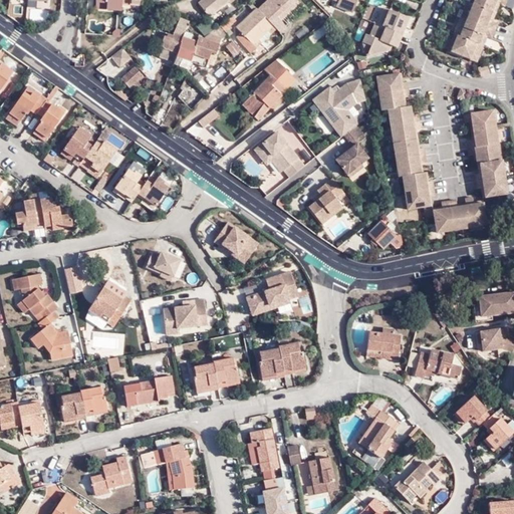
[(121,0),(95,0),(96,2),(107,3),(106,9),(120,11),(121,4),(121,0)]
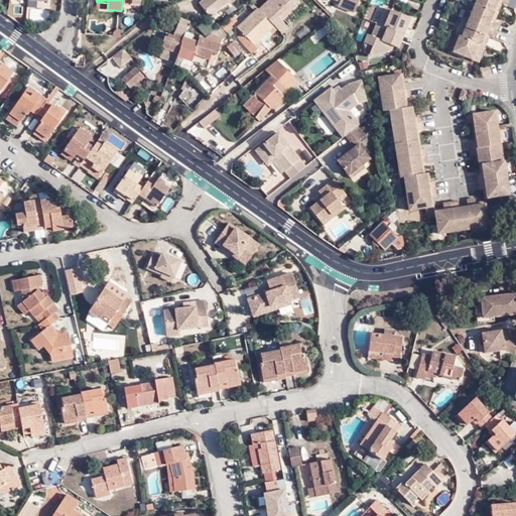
[(229,0),(201,0),(198,2),(209,16),(229,0)]
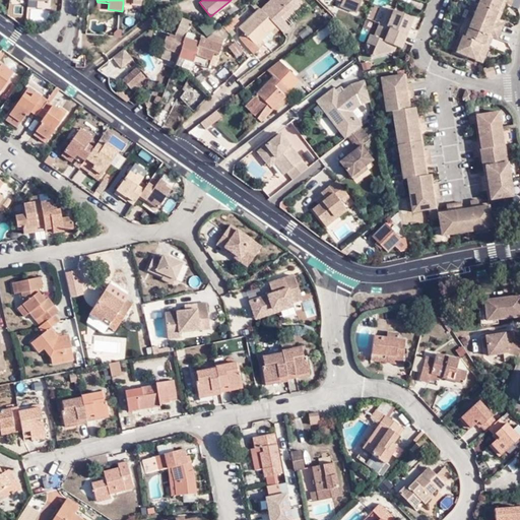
[(270,0),(260,10),(274,25),(277,27),(278,27),(282,33),(289,26),(283,20),(280,17),(287,10),(290,13),(302,2),(300,0),(270,0)]
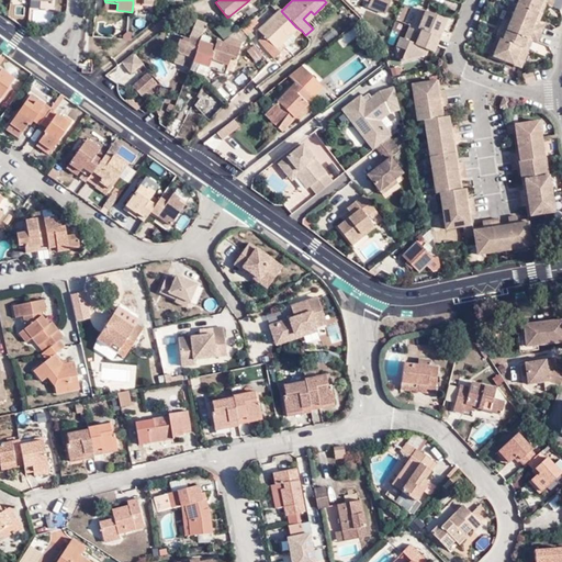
[(362,0),(368,2),(366,7),(382,14),(388,0),(362,0)]
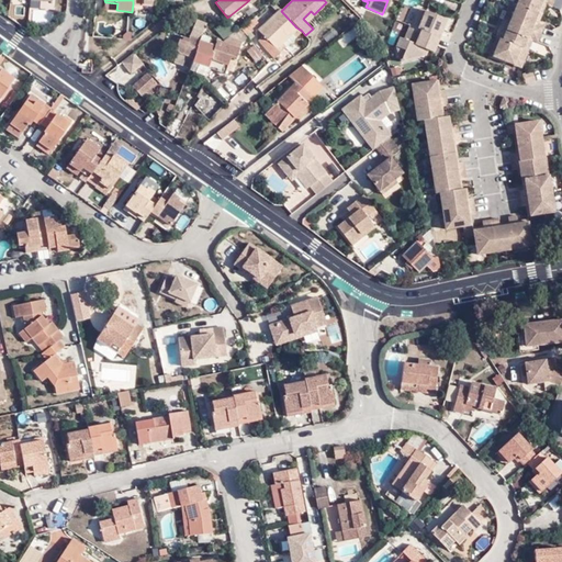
[(551,8),(554,0),(519,0),(517,6),(538,14),(541,4),(546,7),(551,8)]
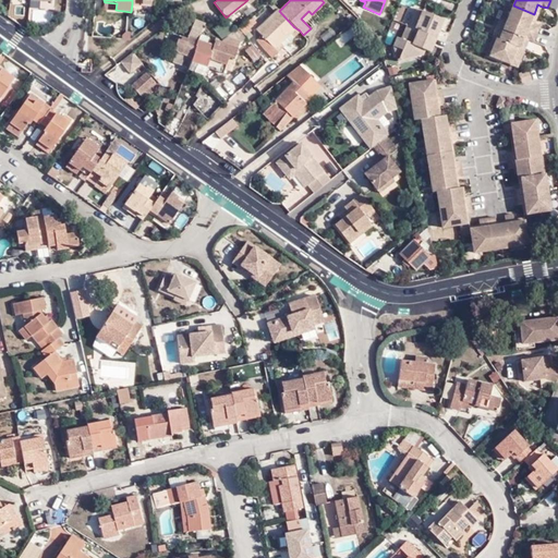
[(500,21),(506,23),(509,15),(506,13),(509,4),(507,3),(500,21)]
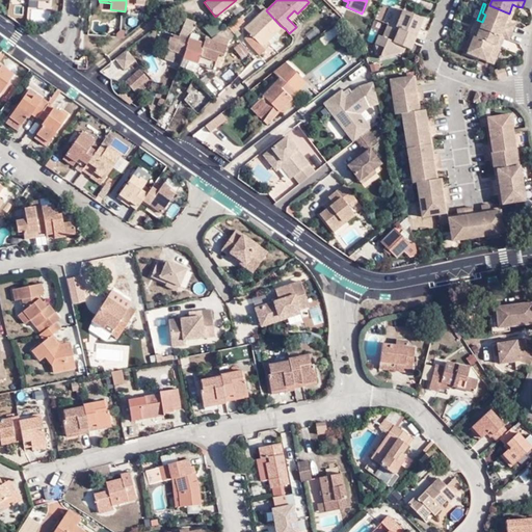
[(489,5),(485,4),(482,12),(485,15),(482,22),(511,34),(514,26),(509,24),(506,22),(509,14),(489,5)]
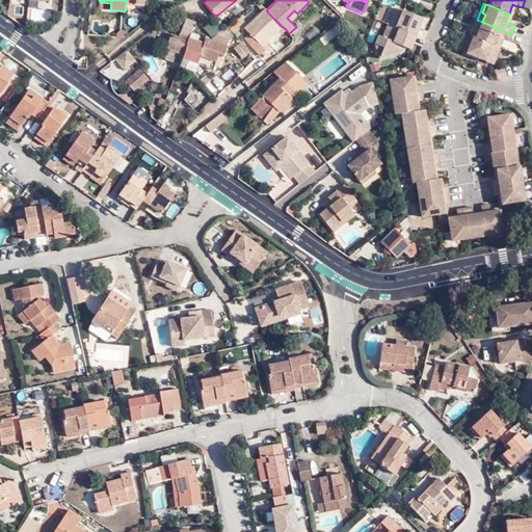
[(387,24),(389,25),(396,8),(391,6),(384,23),(387,24)]
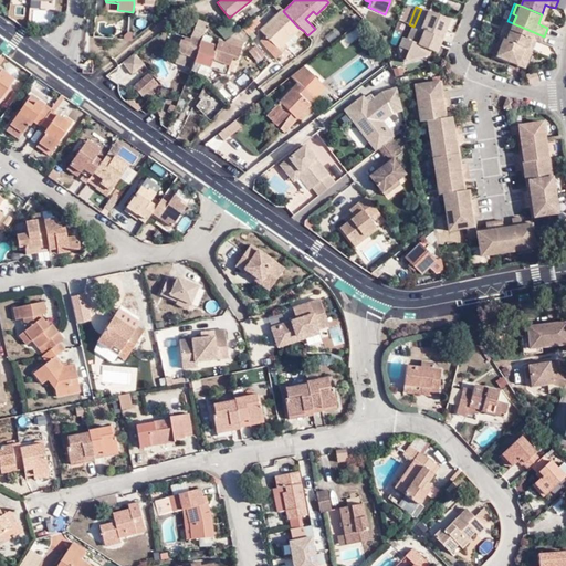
[(294,32),(299,28),(283,11),(281,9),(260,30),(264,35),(259,41),(275,58),(282,51),(278,48),(283,42),(284,42),(294,32)]
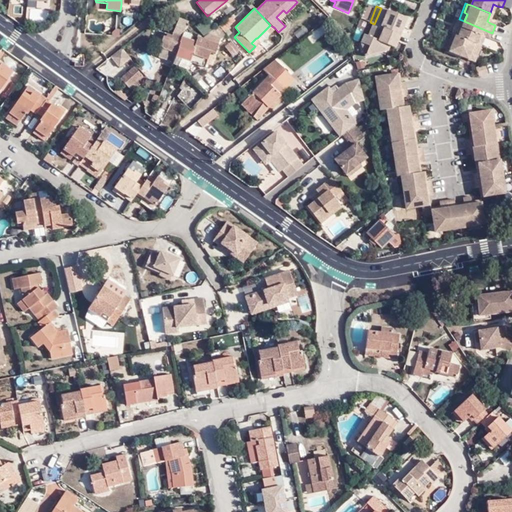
[(381,8),(374,24),(399,34),(405,18),(381,8)]
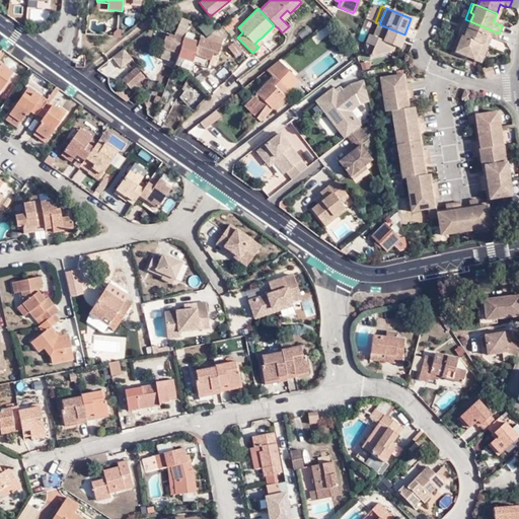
[(283,20),(290,13),(287,10),(280,17),(283,20)]
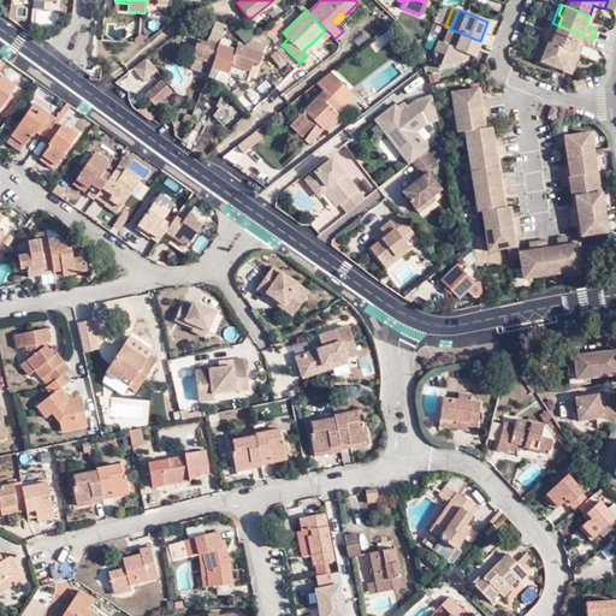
[(213,64),(223,40),(224,36),(227,27),(214,22),(207,42),(201,41),(200,46),(196,43),(191,57),(195,58),(213,64)]
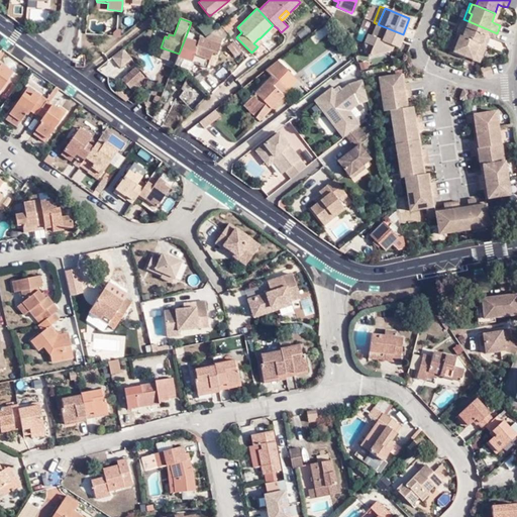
[(233,23),(231,22),(228,19),(218,27),(222,32),(233,23)]
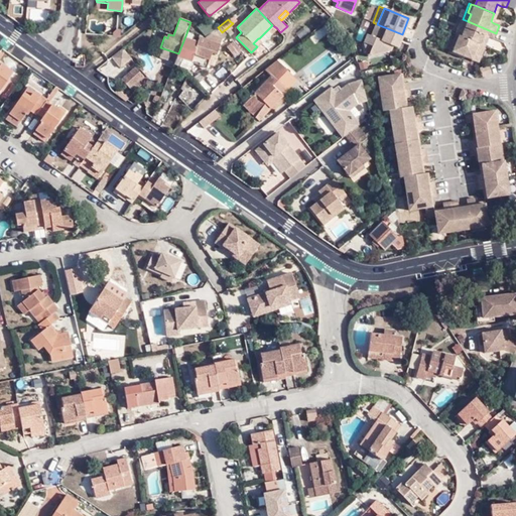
[(456,35),(458,36),(462,26),(466,28),(468,21),(463,19),(456,35)]
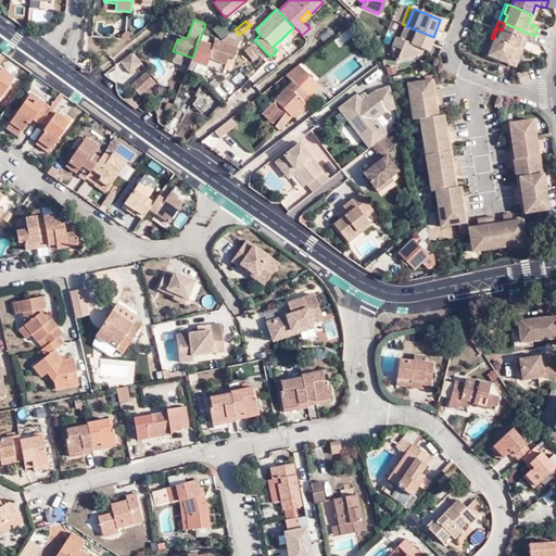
[(531,43),(534,36),(504,23),(502,30),(497,28),(493,39),(494,39),(518,49),(522,39),(527,41),(531,43)]
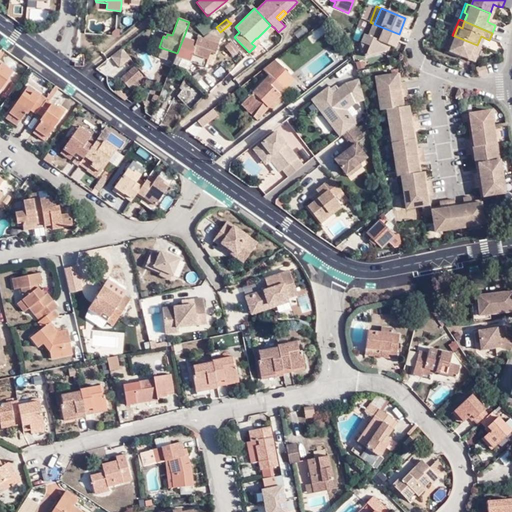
[(374,24),(372,23),(367,36),(364,34),(360,43),(368,46),(365,54),(364,54),(364,56),(385,51),(388,46),(390,40),(395,42),(399,34),(374,24)]
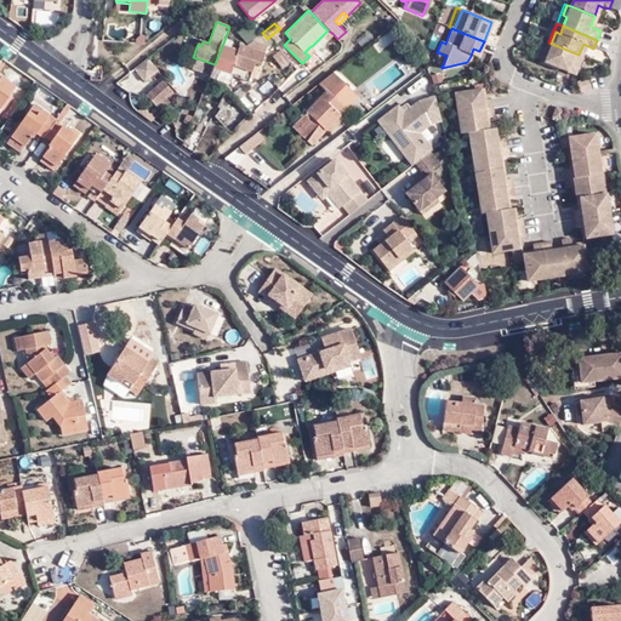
[(262,33),(250,43),(258,46),(267,39),(262,33)]
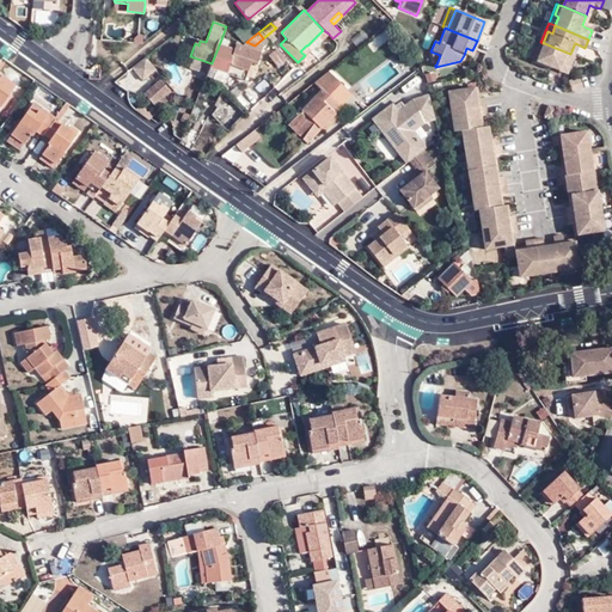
[(228,74),(236,51),(227,48),(228,42),(221,40),(212,63),(208,73),(207,77),(224,83),(226,74),(228,74)]
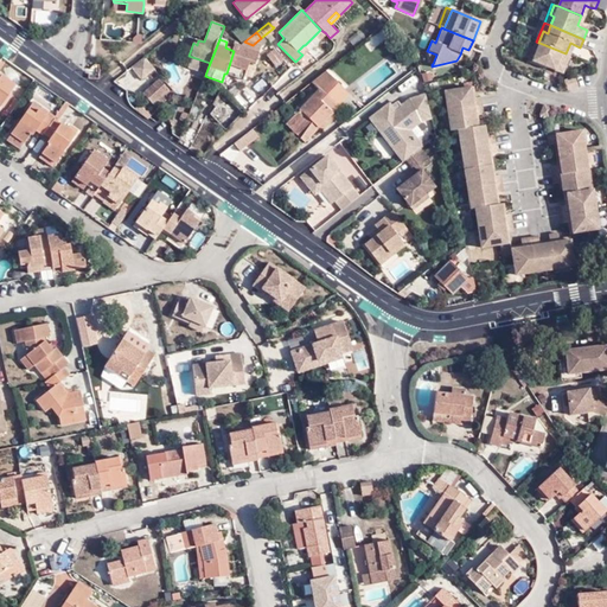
[(236,43),(234,51),(227,74),(249,82),(255,65),(249,63),(254,52),(257,53),(260,48),(253,45),(244,42),(242,44),(240,44),(236,43)]
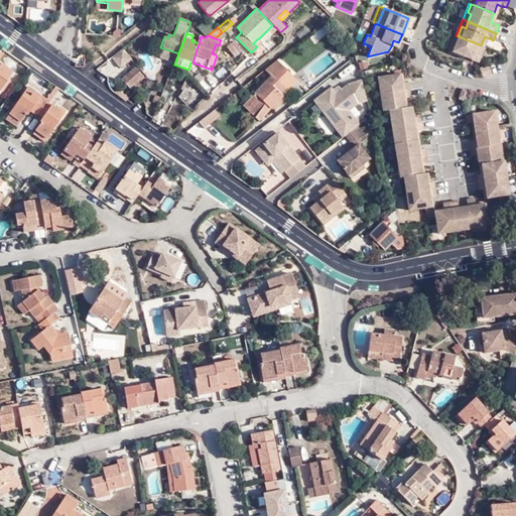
[(448,50),(453,52),(459,36),(458,36),(456,35),(448,50)]
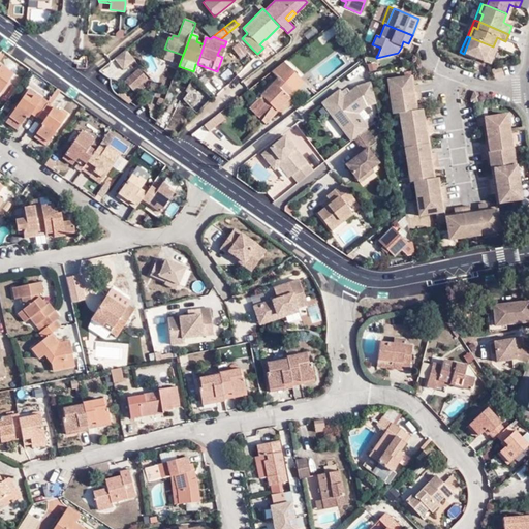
[(498,49),(493,47),(470,37),(464,54),(479,60),(480,58),(492,62),(498,49)]
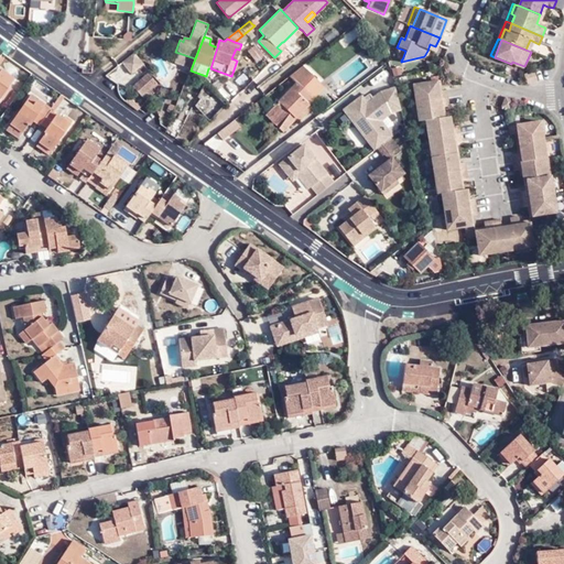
[(286,46),(282,42),(277,47),(281,51),(286,46)]
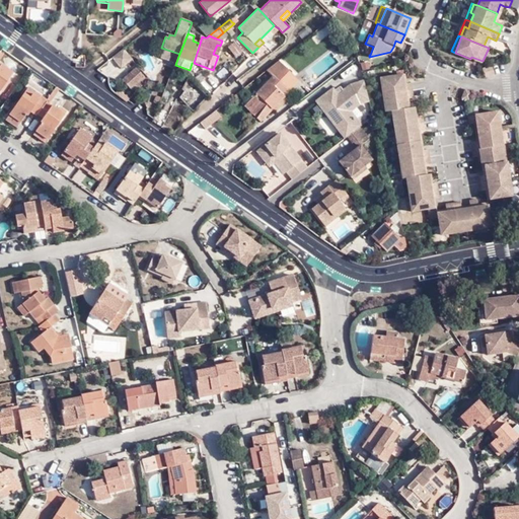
[(239,51),(231,42),(226,47),(233,55),(239,51)]
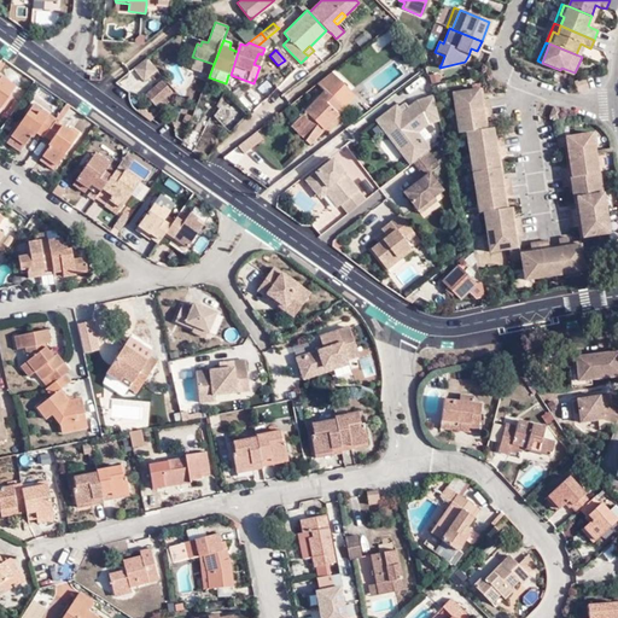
[(264,56),(262,54),(258,53),(254,64),(260,66),(264,56)]
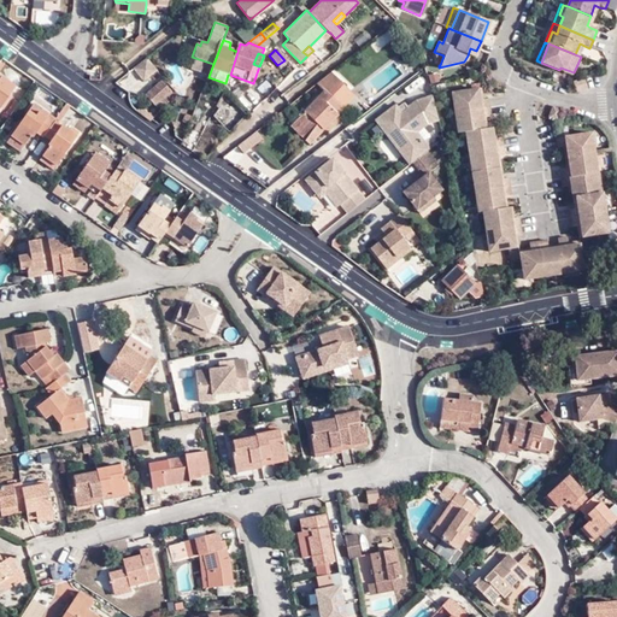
[(193,66),(210,74),(213,64),(195,58),(193,66)]
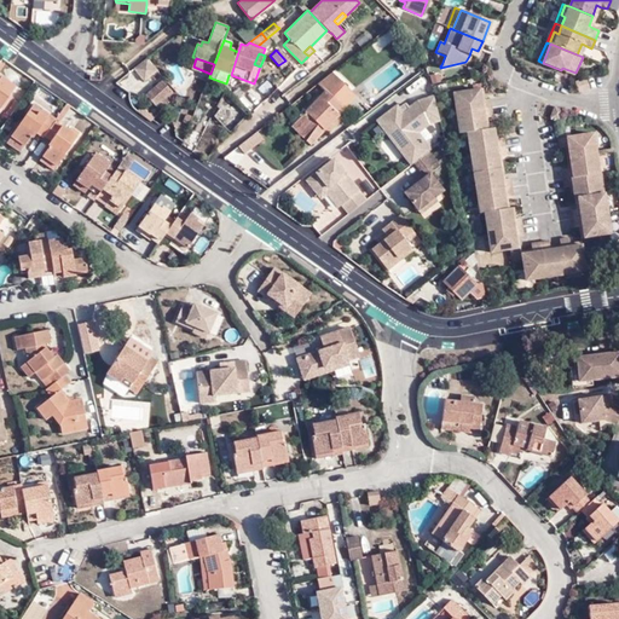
[(142,81),(155,70),(145,59),(132,69),(142,81)]
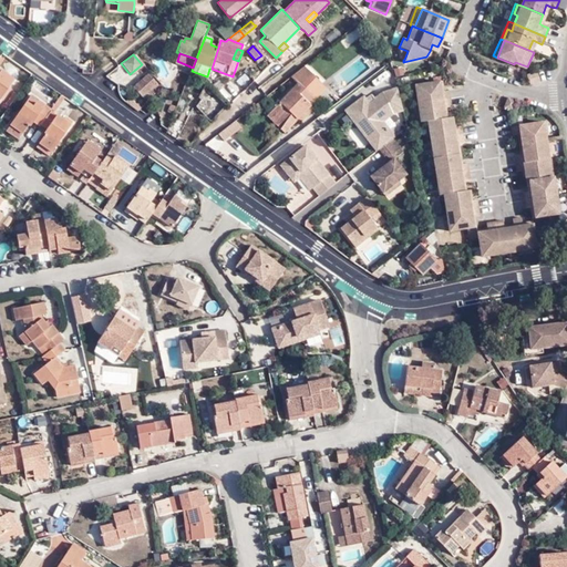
[(326,88),(305,66),(291,78),(298,83),(315,99),(326,88)]
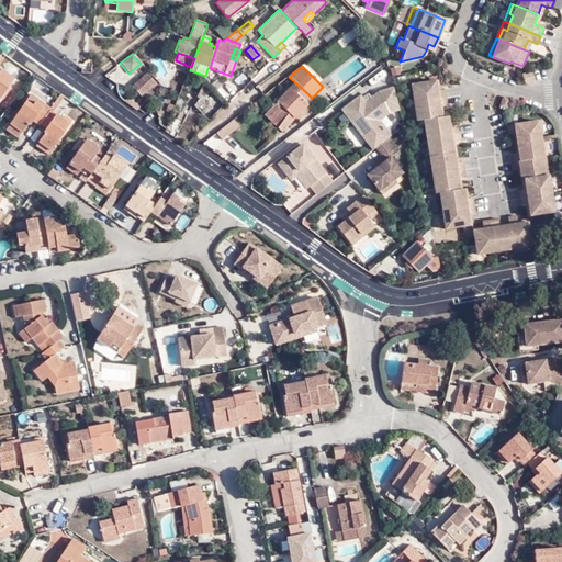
[(0,68),(0,94),(12,77),(0,68)]
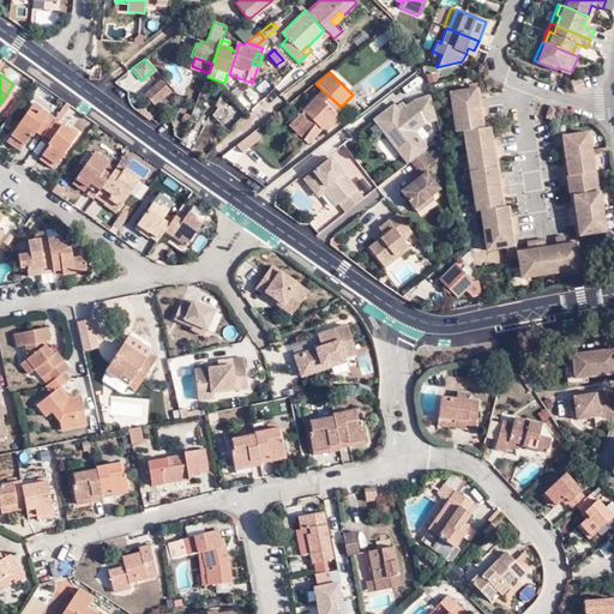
[(579,78),(569,82),(572,92),(583,88),(579,78)]
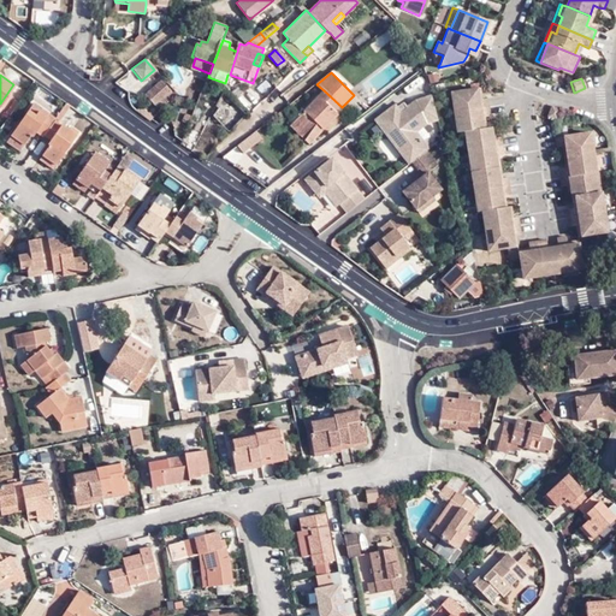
[(171,92),(161,81),(144,95),(154,105),(155,104),(159,108),(170,99),(166,95),(171,92)]
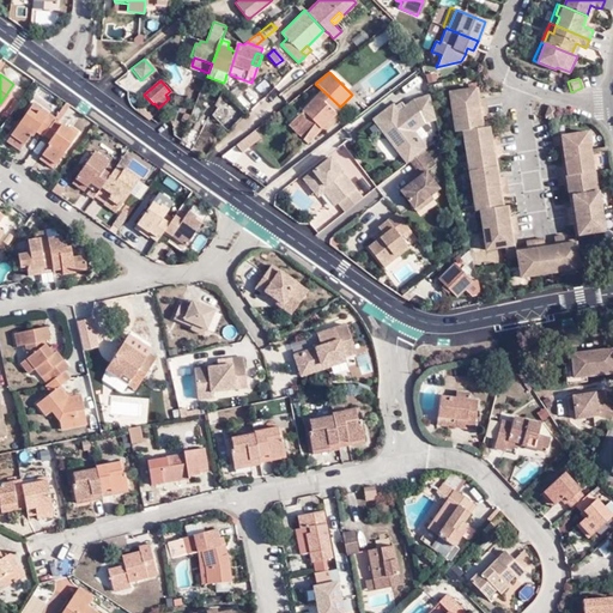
[(477,99),(474,87),(448,92),(454,133),(462,132),(475,211),(479,210),(485,249),(511,246),(510,235),(513,234),(519,234),(515,217),(510,217),(507,217),(505,206),(504,206),(502,206),(499,194),(503,194),(508,194),(504,176),(499,177),(497,177),(493,155),(496,155),(502,153),(498,138),(493,138),(491,139),(489,127),(484,127),(480,128),(479,117),(481,116),(486,116),(484,98),(479,99),(477,99)]
